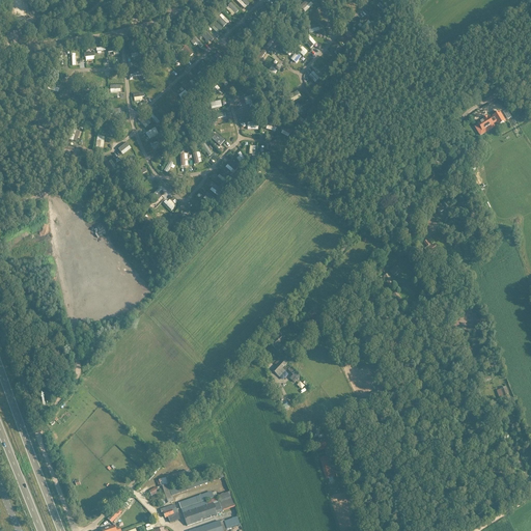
[(246,0),(235,0),(244,9),(250,4),(246,0)]
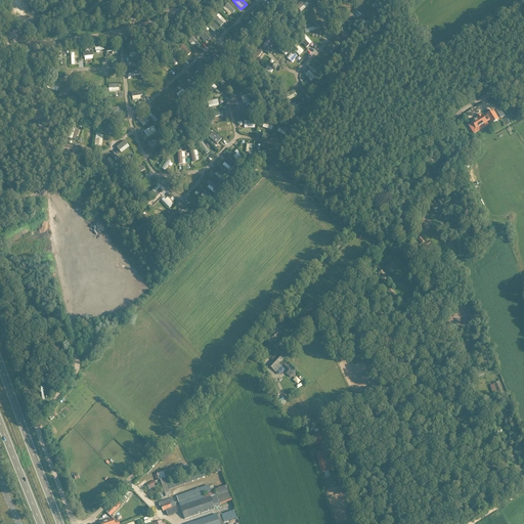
[(305,0),(302,0),(296,6),(301,12),(309,4),(305,0)]
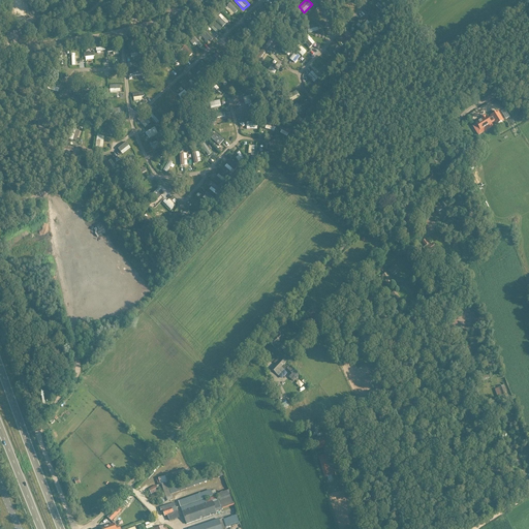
[(380,0),(379,0),(377,2),(383,9),(386,6),(380,0)]
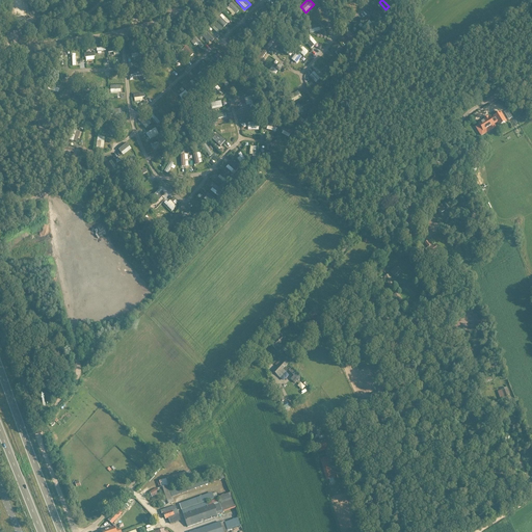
[(234,17),(240,11),(233,3),(227,8),(234,17)]
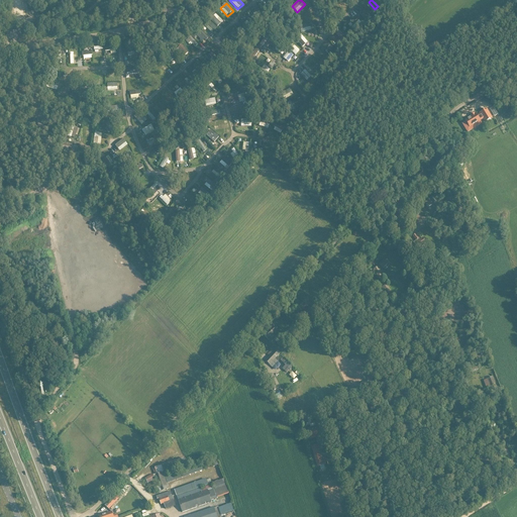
[(365,8),(358,13),(367,21),(372,16),(365,8)]
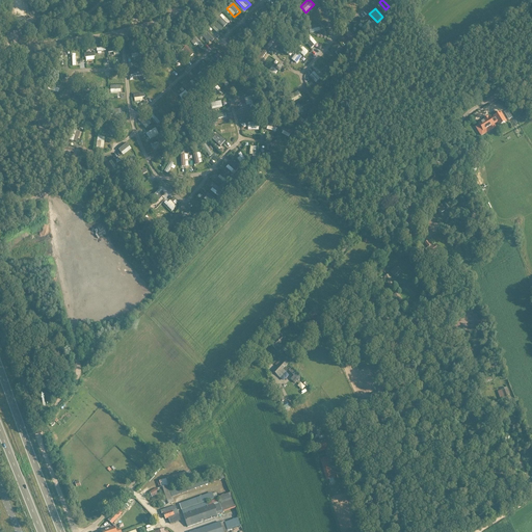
[(266,9),(261,14),(266,19),(271,15),(266,9)]
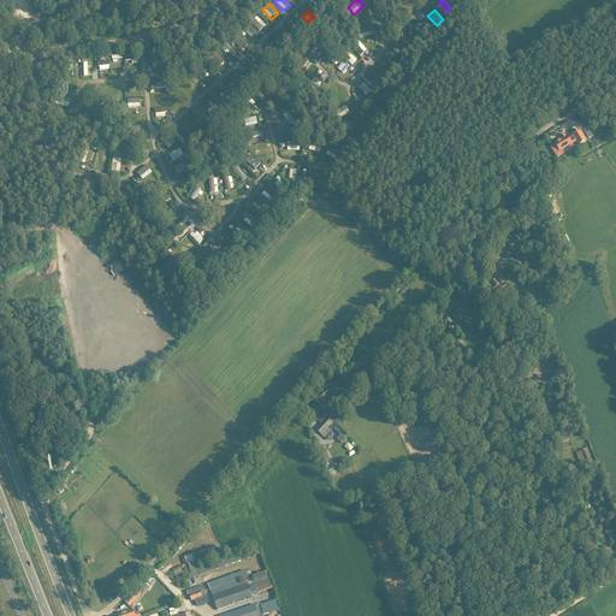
[(354,17),(357,25),(369,21),(366,12),(354,17)]
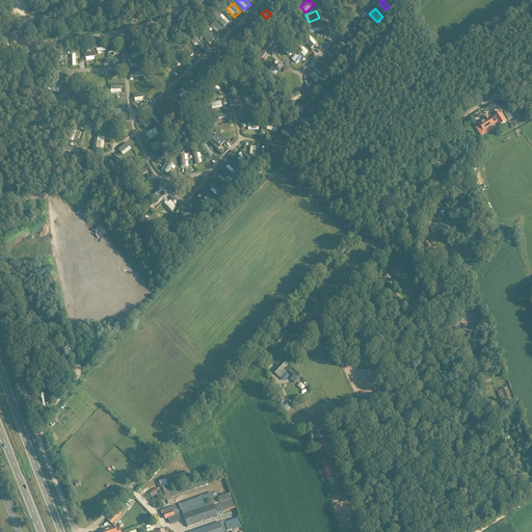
[(224,27),(230,22),(222,15),(220,17),(222,19),(219,22),(224,27)]
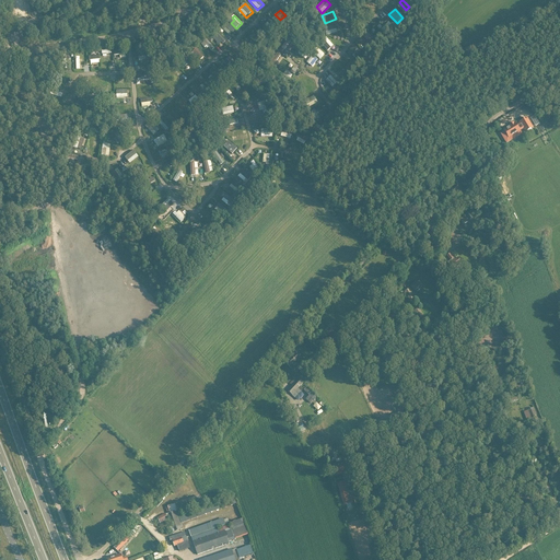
[(270,31),(276,24),(270,20),(265,25),(270,31)]
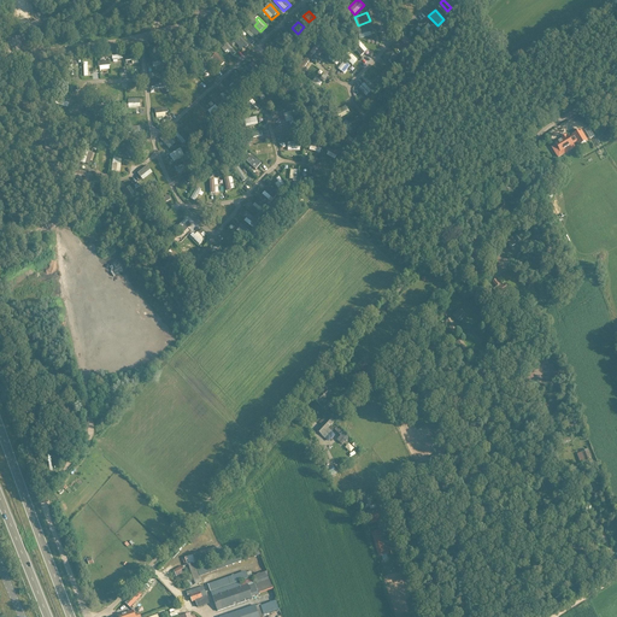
[(428,23),(419,33),(425,39),(434,29),(428,23)]
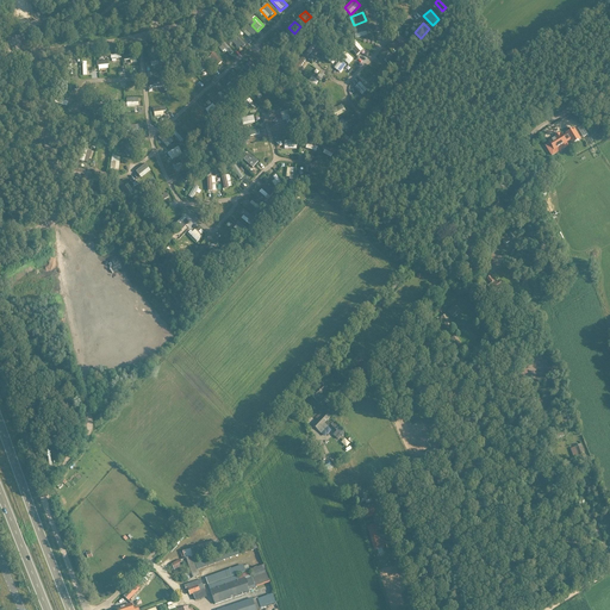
[(250,38),(256,32),(250,27),(246,33),(250,38)]
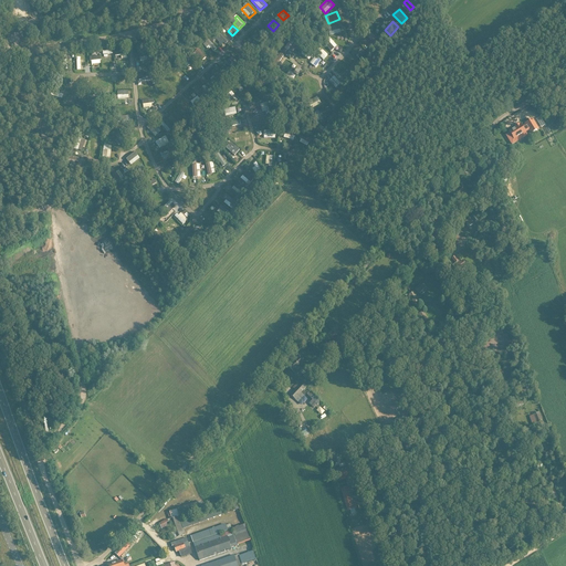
[(328,28),(331,35),(341,32),(339,25),(328,28)]
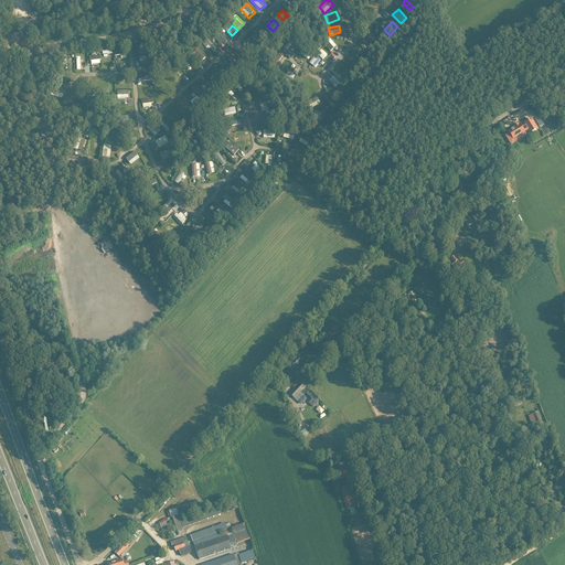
[(263,30),(259,32),(266,39),(269,36),(263,30)]
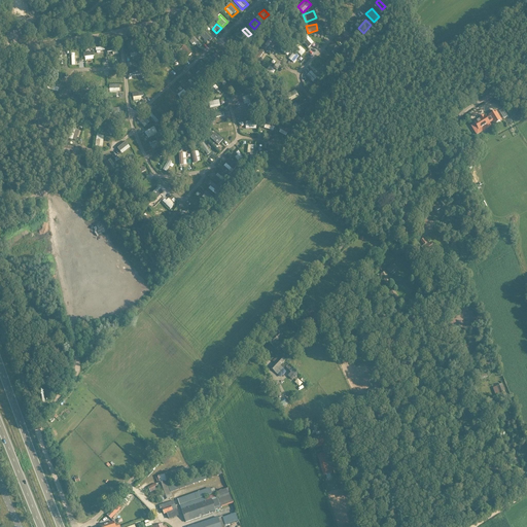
[(303,39),(310,46),(314,42),(307,35),(303,39)]
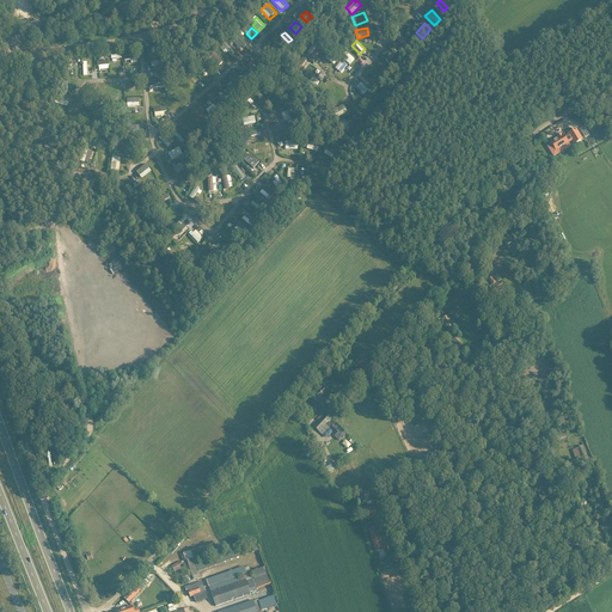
[(228,57),(234,53),(227,43),(220,48),(228,57)]
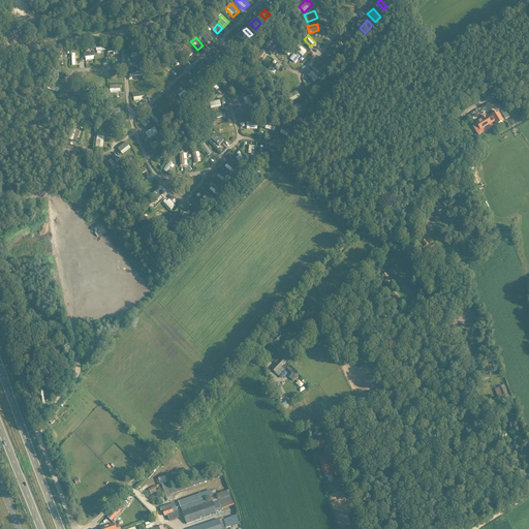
[(348,45),(353,41),(349,37),(345,41),(348,45)]
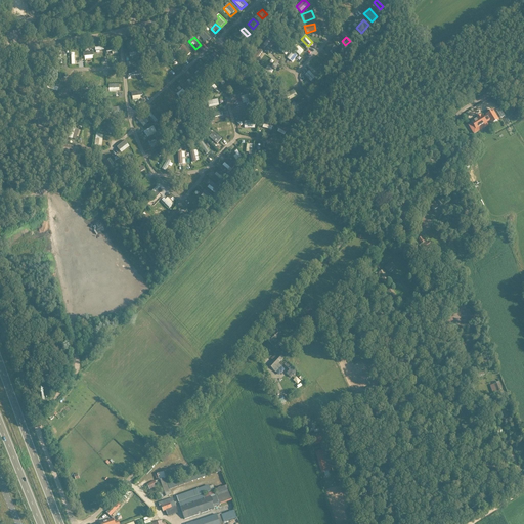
[(186,57),(191,53),(184,45),(179,50),(186,57)]
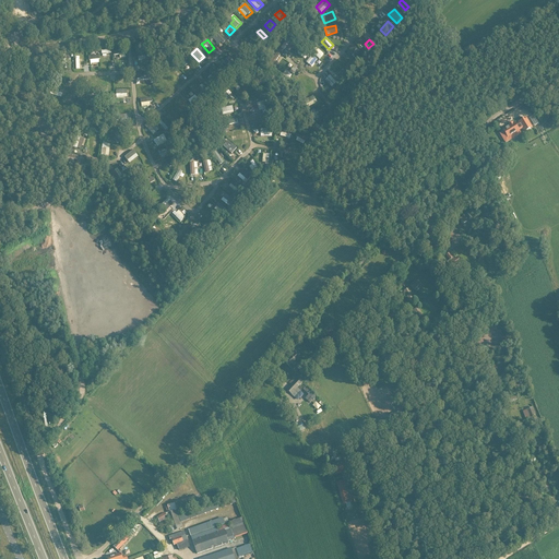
[(314,54),(319,59),(324,55),(319,49),(314,54)]
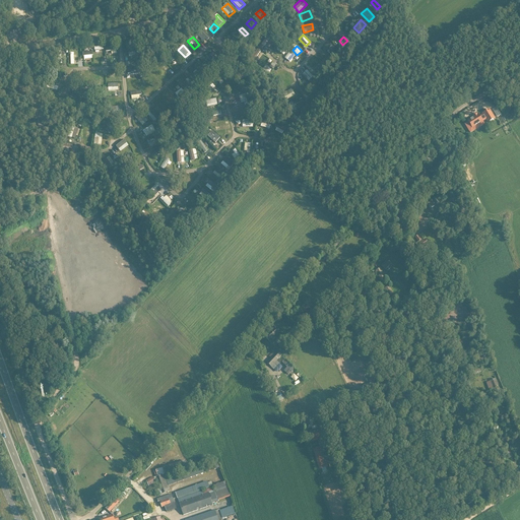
[(333,46),(329,50),(334,54),(337,51),(333,46)]
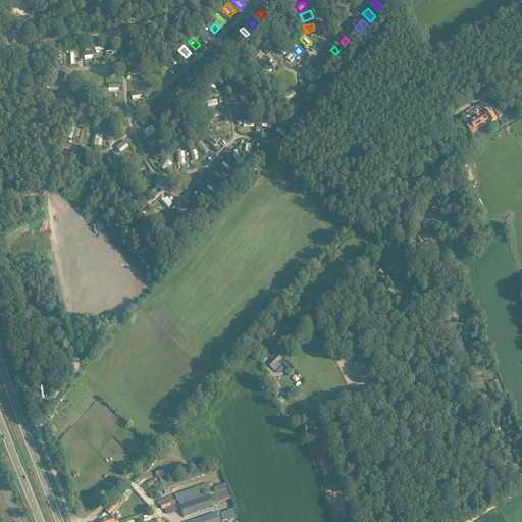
[(292,62),(297,55),(291,51),(286,58),(292,62)]
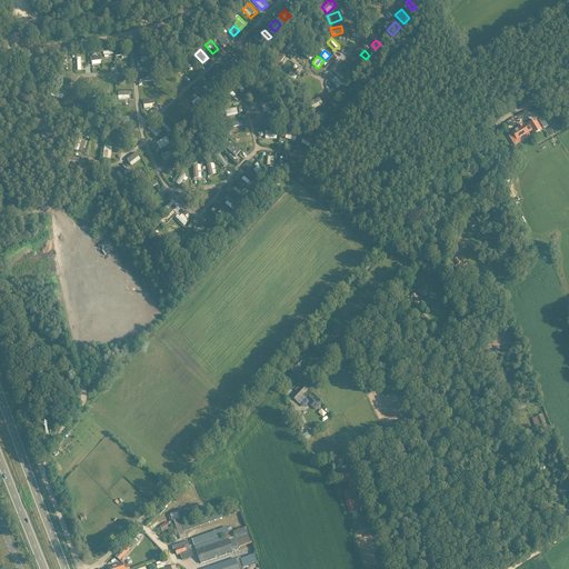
[(235,58),(228,62),(235,71),(241,66),(235,58)]
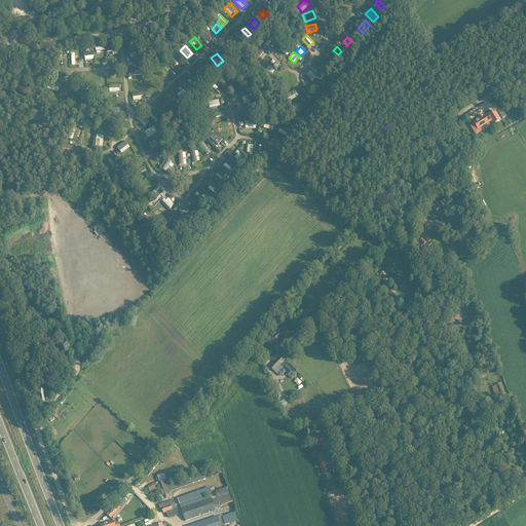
[(329,54),(324,60),(331,67),(336,62),(329,54)]
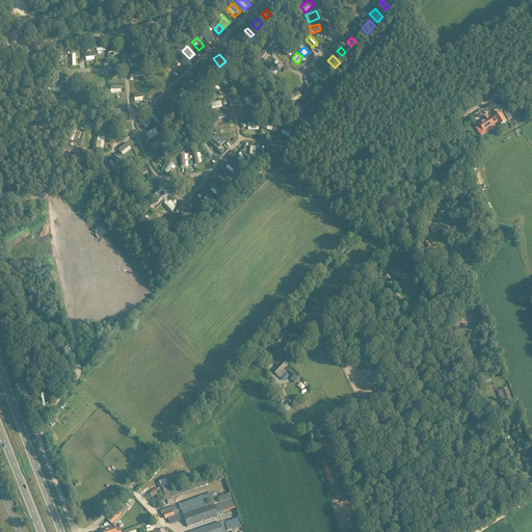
[(212,72),(216,68),(210,62),(207,65),(212,72)]
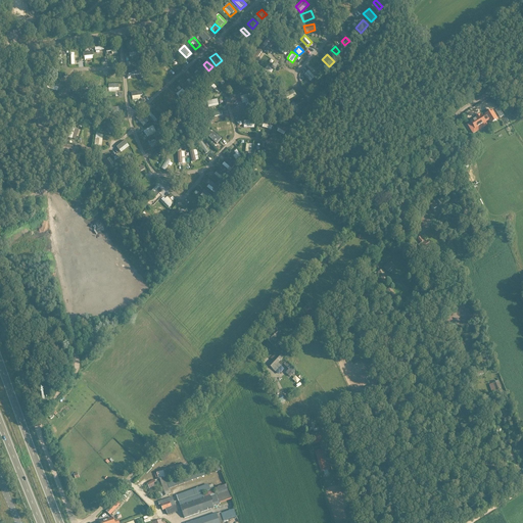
[(321,64),(313,72),(316,75),(323,67),(321,64)]
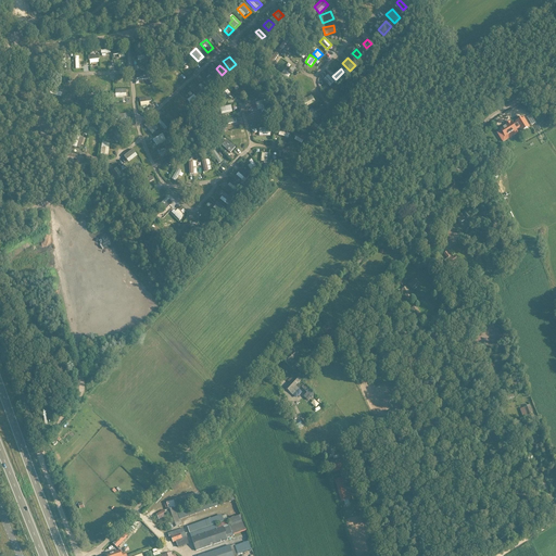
[(180,70),(175,75),(179,79),(184,76),(186,79),(188,77),(180,70)]
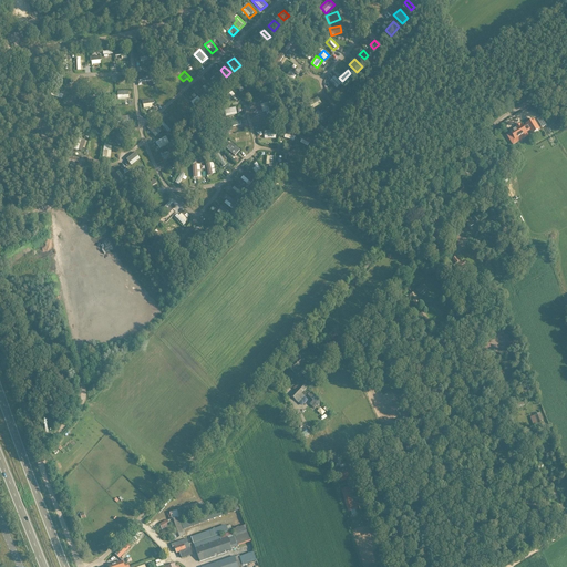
[(286,78),(290,82),(296,76),(290,72),(286,78)]
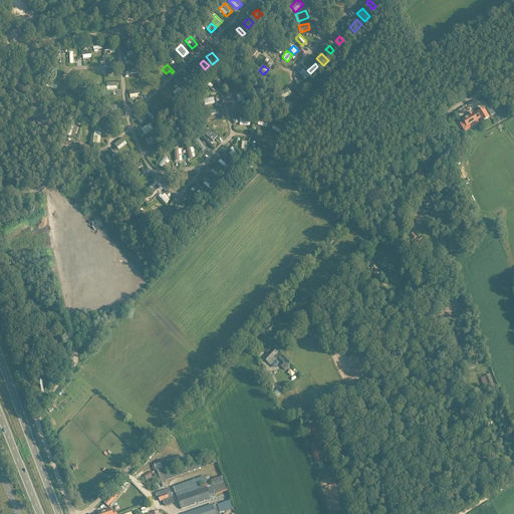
[(305,80),(309,76),(303,69),(299,73),(305,80)]
